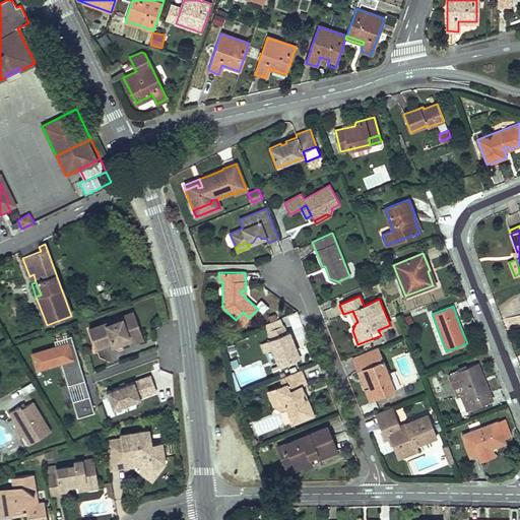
[(243,312),(236,320),(242,325),(249,318),(243,312)]
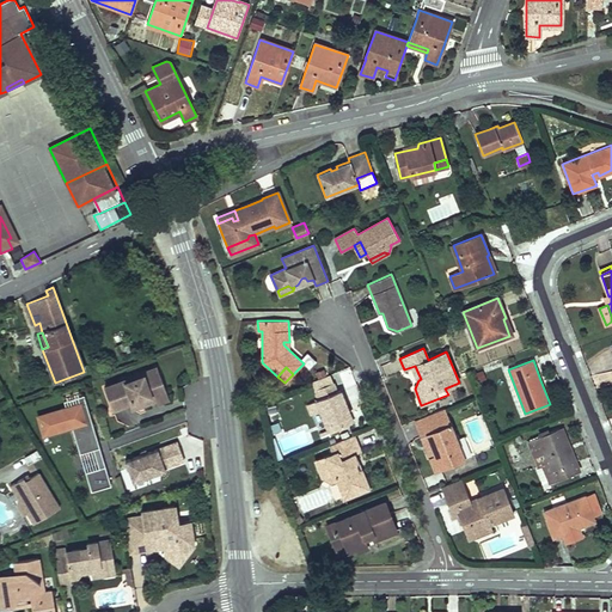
[(112,409),(129,403),(133,402),(132,398),(136,396),(139,403),(155,396),(154,393),(165,390),(164,385),(157,368),(104,387),(112,409)]
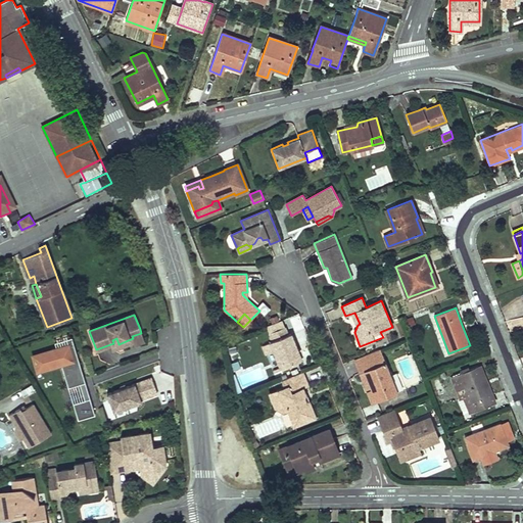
[(281,370),(301,361),(298,351),(295,352),(294,348),(296,347),(290,333),(288,334),(285,327),(269,333),(272,340),(270,341),(281,370)]
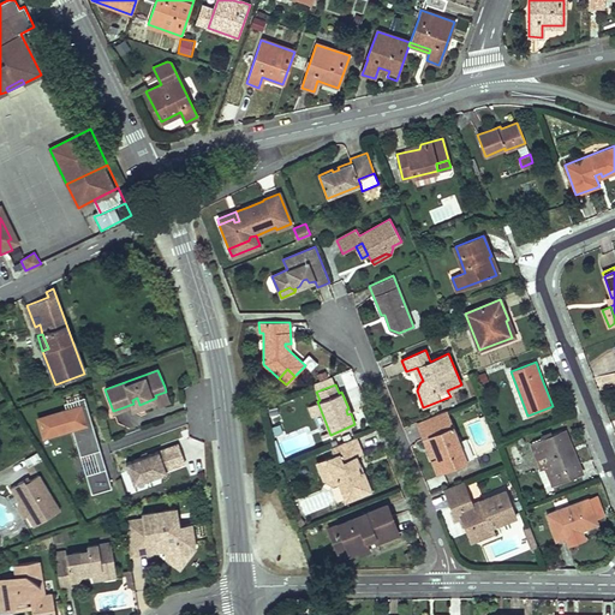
[(132,411),(157,401),(159,405),(169,400),(166,392),(155,395),(156,398),(139,405),(137,398),(132,400),(133,404),(130,405),(132,411)]
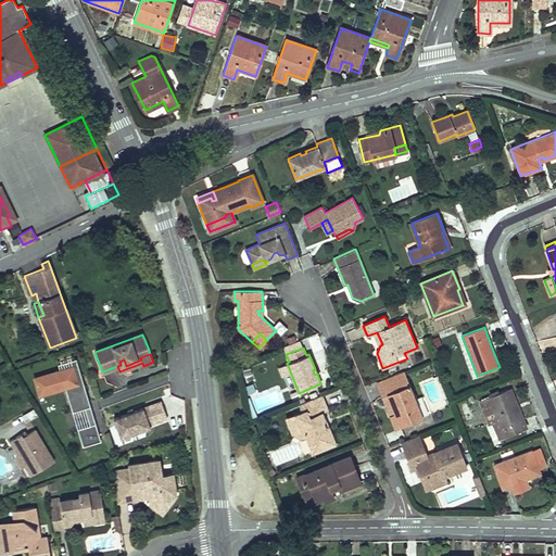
[(99,442),(78,359),(58,365),(59,370),(33,377),(38,397),(66,390),(80,446),(99,442)]
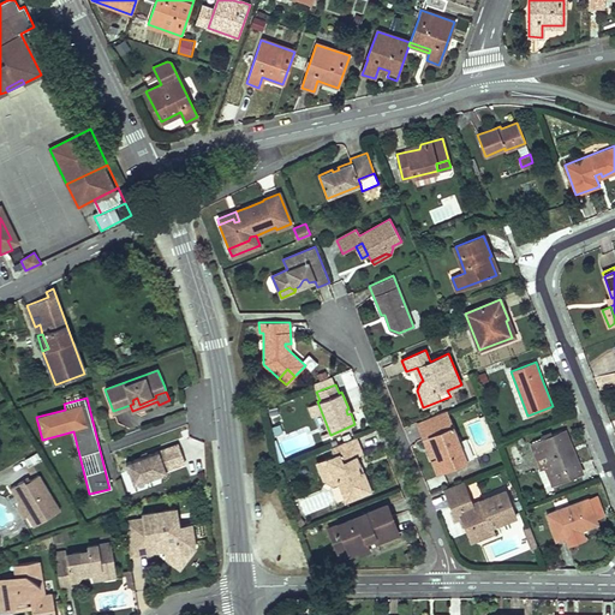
[(427,437),(423,437),(428,447),(430,446),(431,451),(429,453),(433,460),(439,458),(443,471),(466,461),(446,411),(419,421),(424,430),(427,437)]
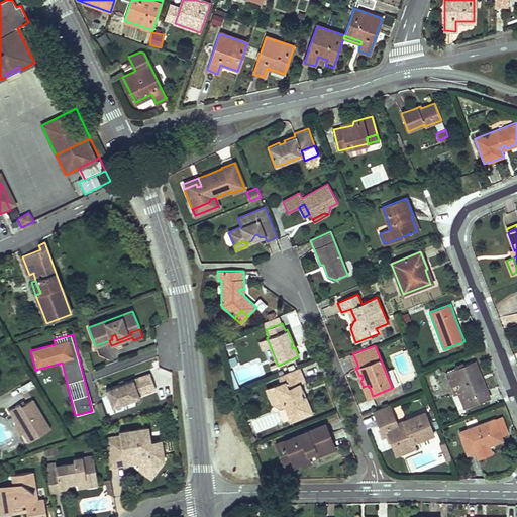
[(464,408),(488,399),(481,382),(473,363),(446,373),(455,396),(453,397),(458,409),(463,406),(464,408)]
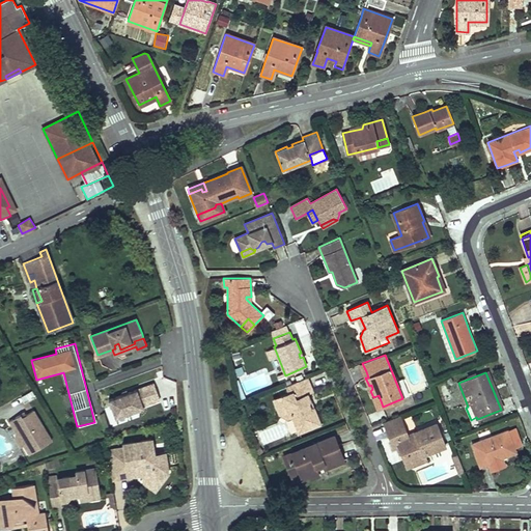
[(288,393),(280,397),(283,404),(279,414),(287,418),(291,417),(298,434),(320,424),(314,408),(313,408),(310,409),(308,403),(310,400),(308,394),(313,392),(307,378),(285,386),(288,393)]
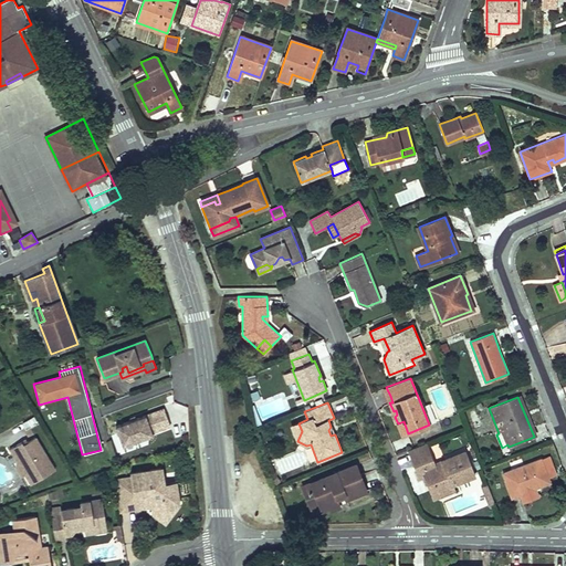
[(152,432),(170,426),(167,417),(164,408),(116,426),(123,446),(153,435),(152,432)]
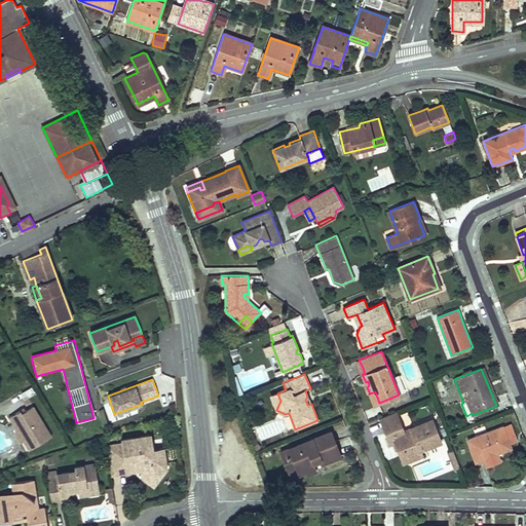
[(375,391),(370,393),(374,405),(379,403),(375,391)]
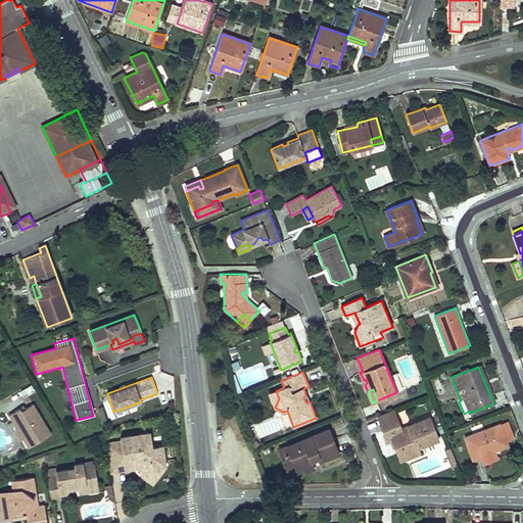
[(276,391),(269,393),(275,408),(279,398),(276,391)]
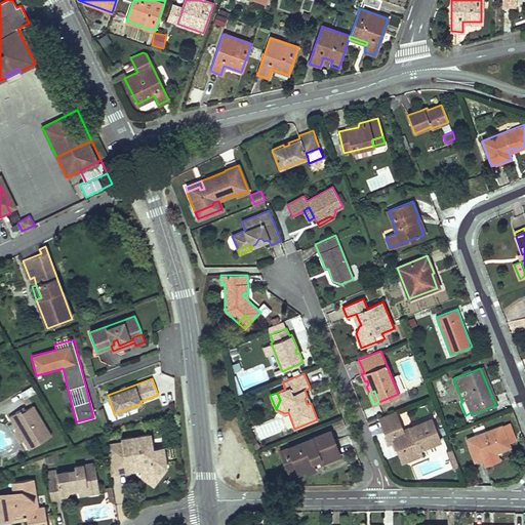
[(22,450),(50,440),(37,405),(8,415),(22,450)]
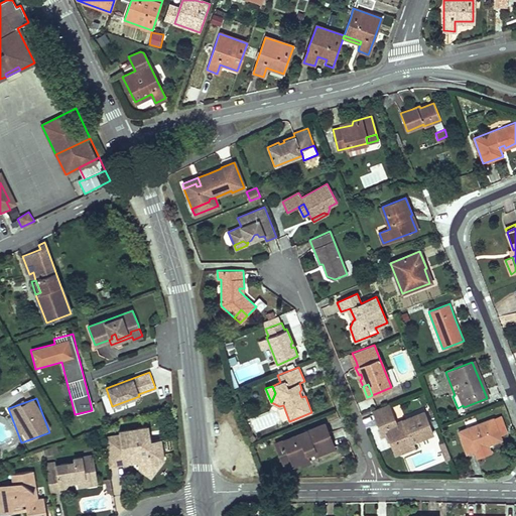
[(380,429),(385,428),(387,434),(391,443),(396,441),(398,447),(412,442),(433,433),(424,411),(396,423),(388,404),(373,410),(380,429)]
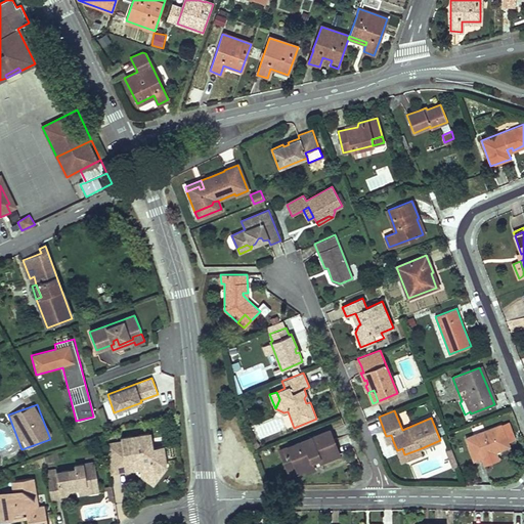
[(474,460),(510,446),(505,436),(500,425),(466,438),(474,460)]
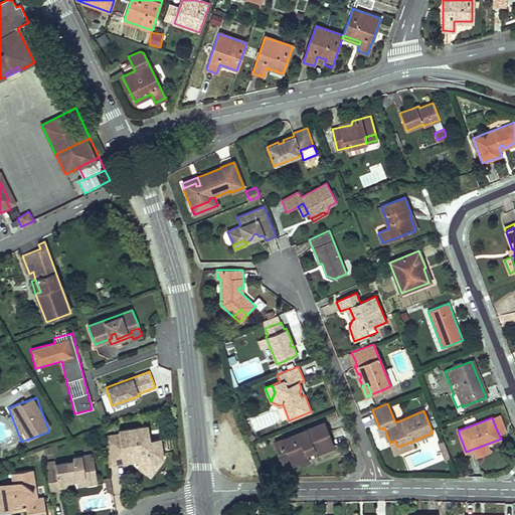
[(306,456),(307,453),(313,450),(314,453),(315,455),(334,447),(329,437),(324,423),(276,443),(283,463),(291,460),(306,460),(306,456)]
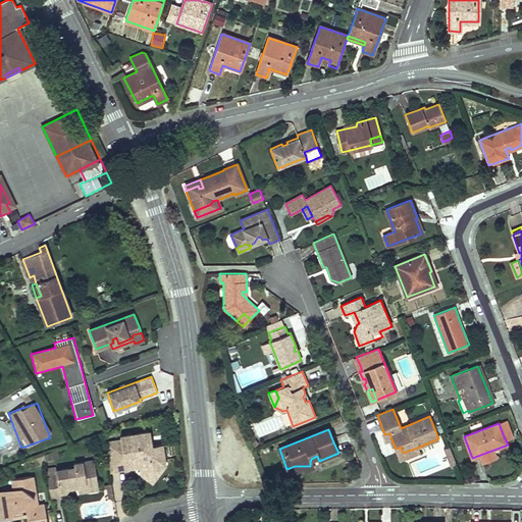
[(120,440),(105,442),(110,472),(135,468),(134,464),(139,463),(139,467),(140,473),(161,469),(165,464),(162,444),(151,446),(146,442),(150,437),(149,431),(120,436),(120,440)]
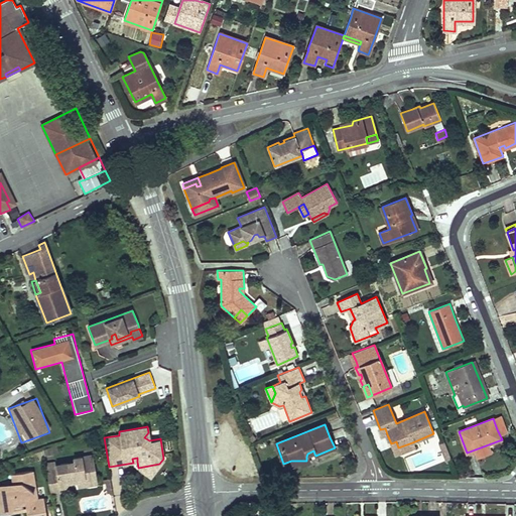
[(396,441),(391,443),(395,455),(414,447),(412,442),(398,447),(396,441)]
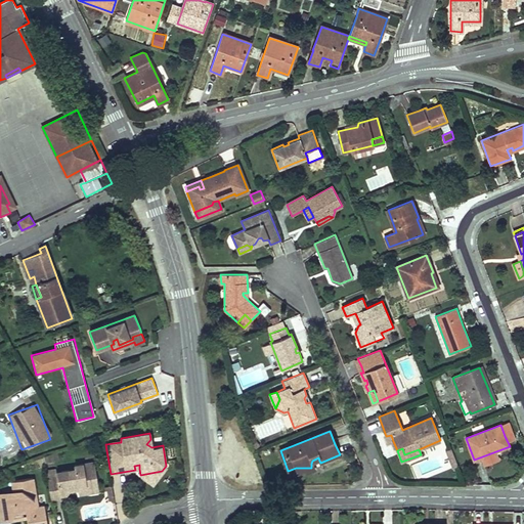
[(53,453),(44,456),(45,462),(54,461),(53,454),(53,453)]
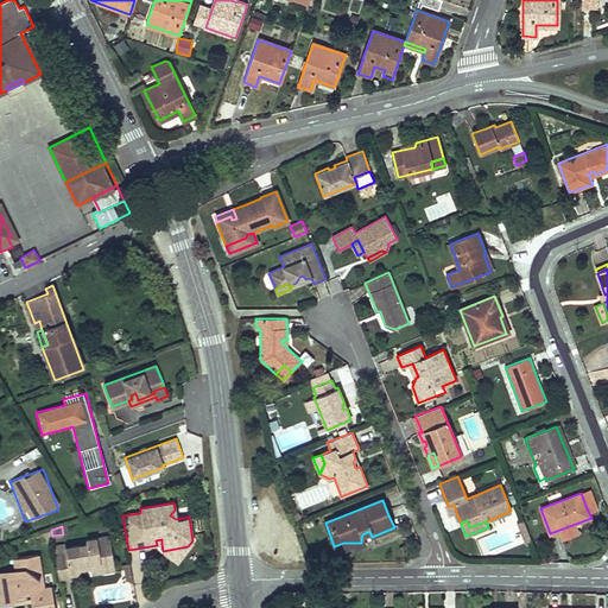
[(105,537),(100,538),(111,546),(111,542),(109,537),(105,537)]
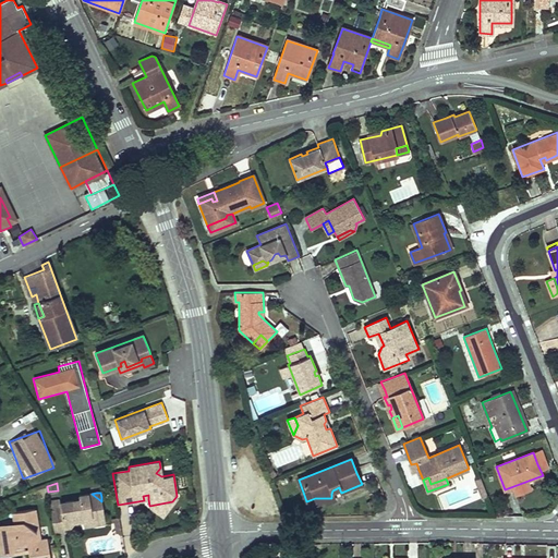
[(61,508),(50,510),(55,534),(65,532),(64,526),(71,525),(74,520),(83,518),(84,526),(88,525),(94,524),(93,519),(105,518),(101,501),(92,494),(79,496),(80,499),(60,502),(61,508)]
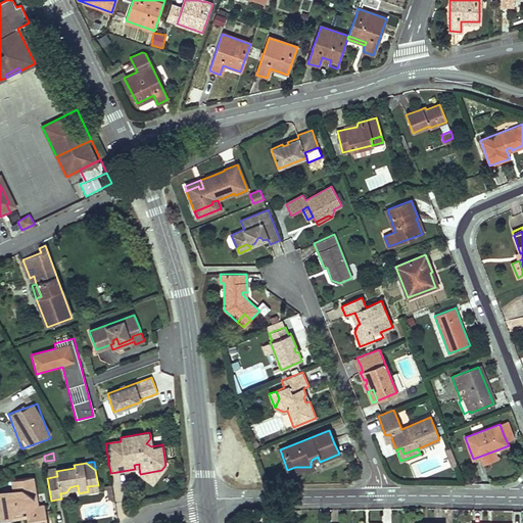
[(314,470),(311,463),(311,467),(295,467),(297,473),(304,470),(305,473),(314,470)]
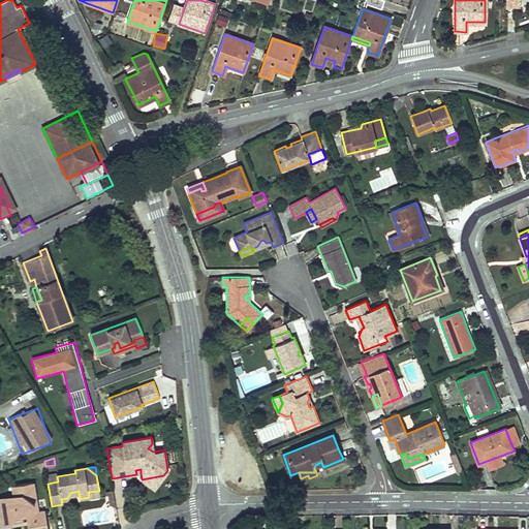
[(38,511),(33,481),(13,486),(16,500),(4,502),(5,507),(0,514),(0,515),(11,524),(17,516),(26,515),(28,528),(48,528),(44,510),(38,511)]
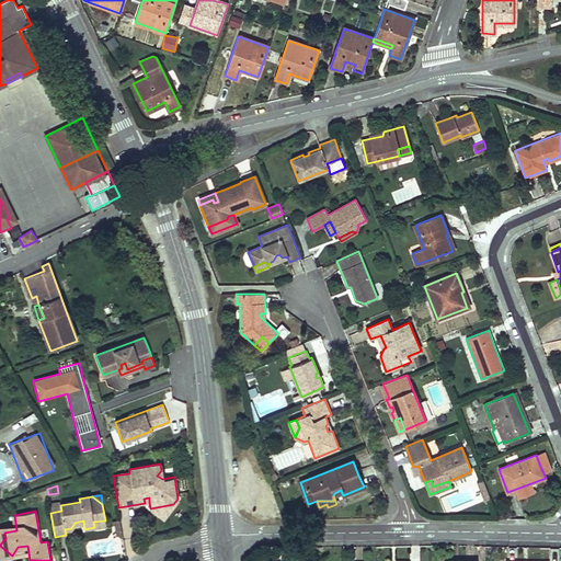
[(117,535),(123,535),(121,521),(112,523),(113,526),(115,526),(117,535)]
